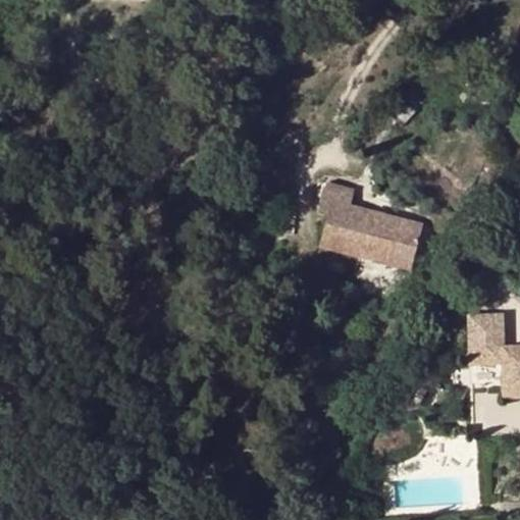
[(116,58),(120,48),(109,43),(104,52),(116,58)]
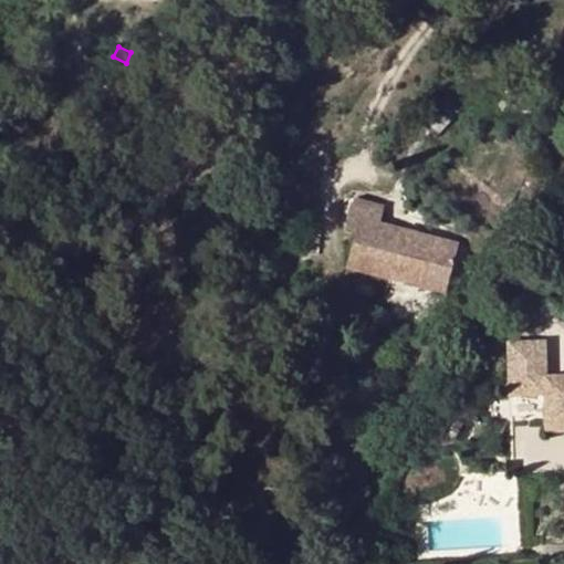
[(423,125),(436,136),(450,121),(438,108),(423,125)]
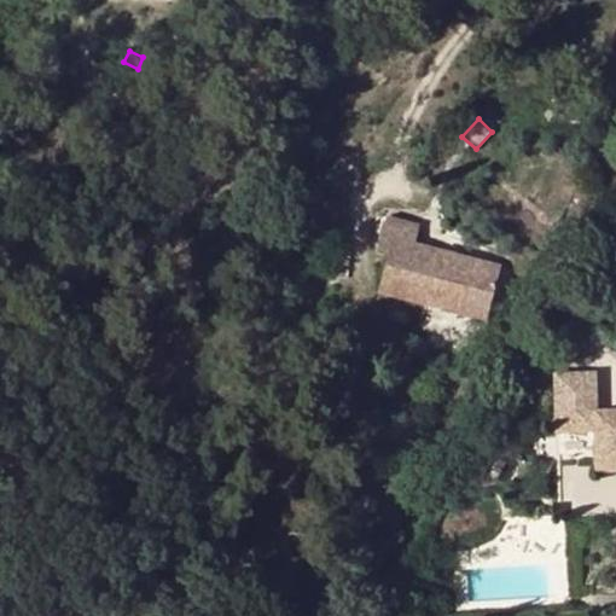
[(500,266),(455,254),(451,268),(436,263),(437,257),(413,251),(420,225),(387,215),(381,244),(390,248),(379,290),(445,308),(447,295),(490,306),(500,266)]
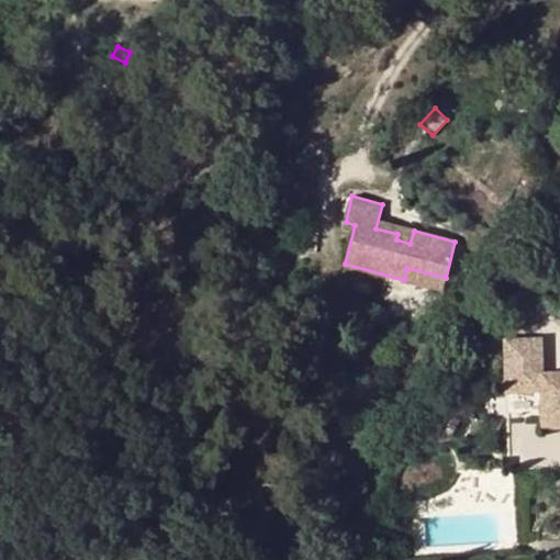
[(396,239),(410,244),(414,231),(400,227),(398,234),(396,239)]
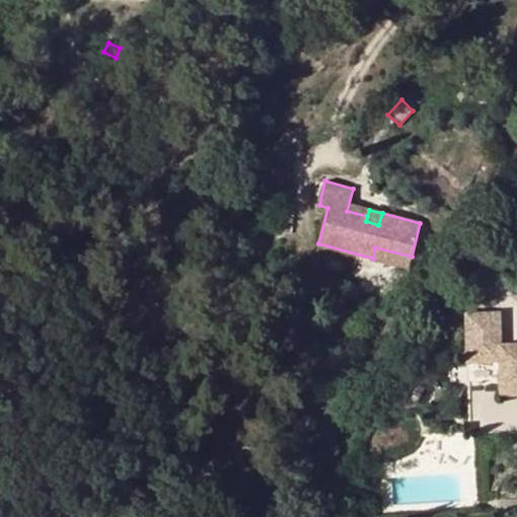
[(410,268),(412,256),(375,247),(373,259),(410,268)]
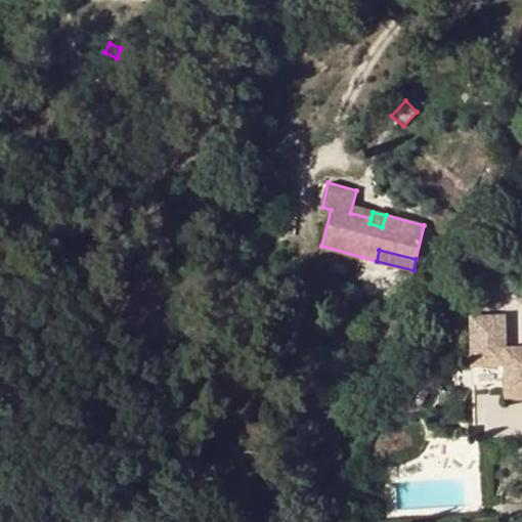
[(521,396),(521,345),(503,346),(502,313),(468,315),(469,363),(503,362),(504,397),(521,396)]
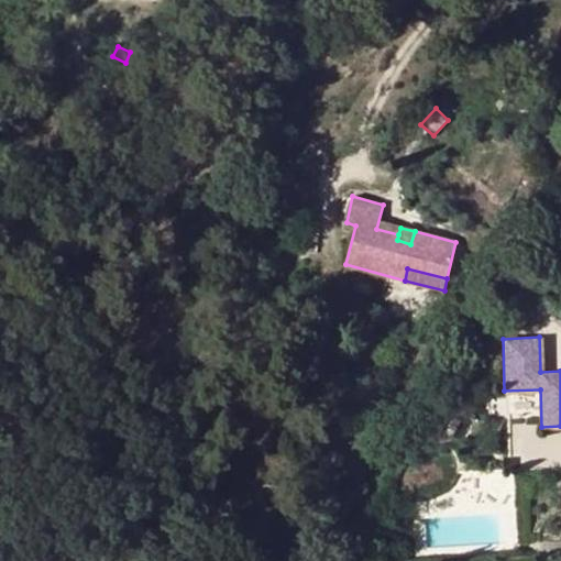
[(30,560),(70,560),(67,549),(31,560),(30,560)]
